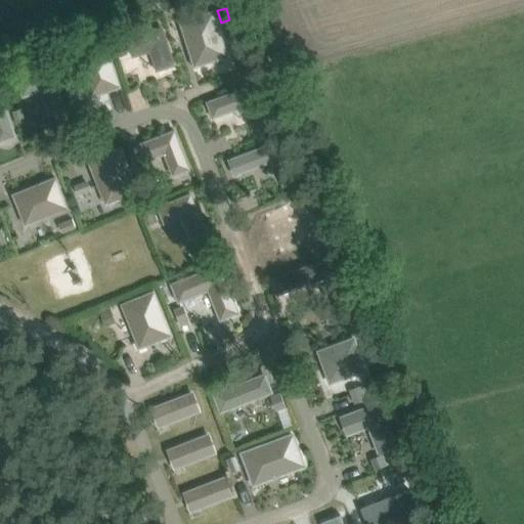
[(212,12),(181,23),(193,59),(191,60),(193,68),(202,66),(201,63),(226,55),(212,12)]
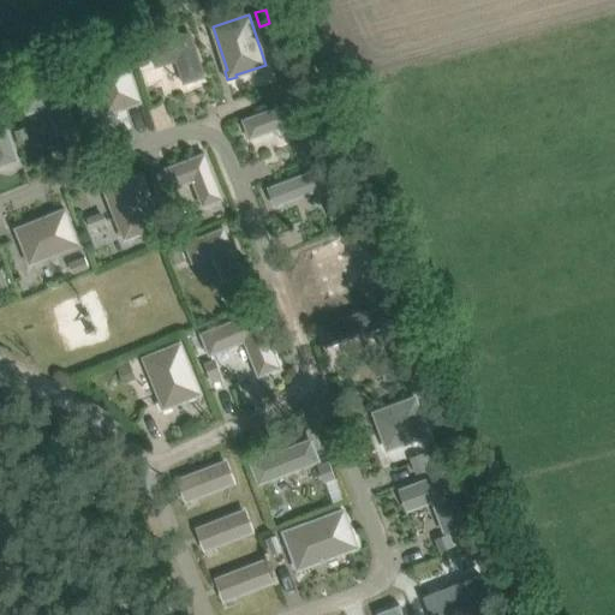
[(190,34),(151,47),(157,65),(178,58),(183,75),(180,76),(184,84),(192,81),(192,79),(203,76),(190,34)]
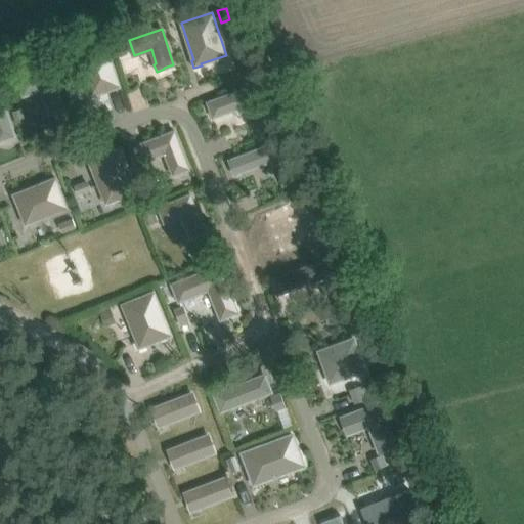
[(124,41),(114,44),(117,56),(128,53),(124,41)]
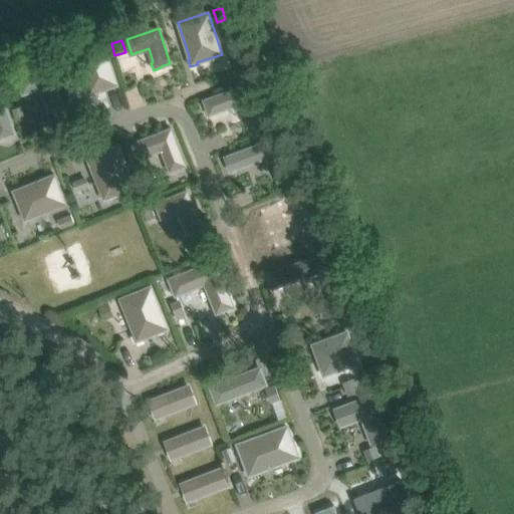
[(104,46),(77,55),(90,93),(116,84),(104,46)]
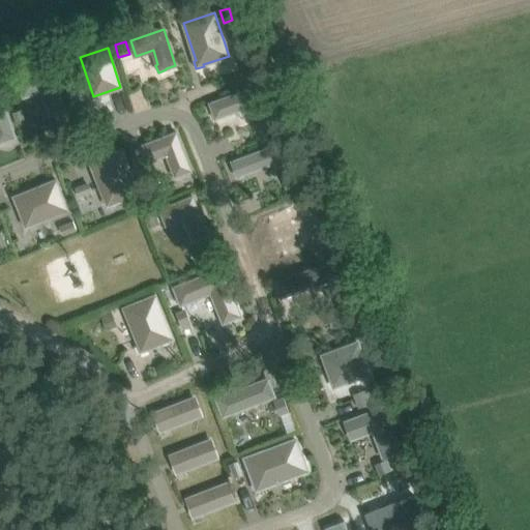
[(66,60),(57,63),(61,76),(70,72),(66,60)]
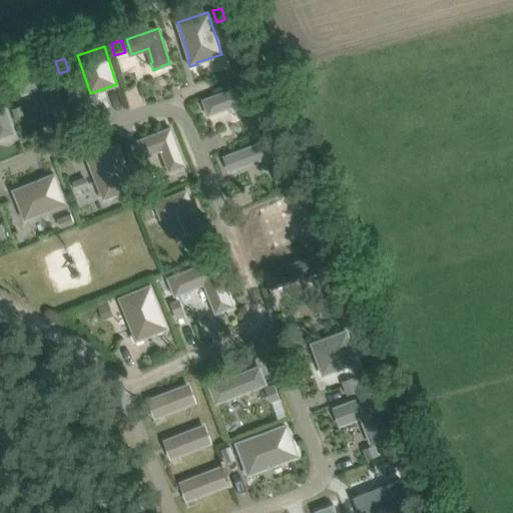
[(17,79),(23,94),(40,89),(48,112),(63,107),(50,68),(17,79)]
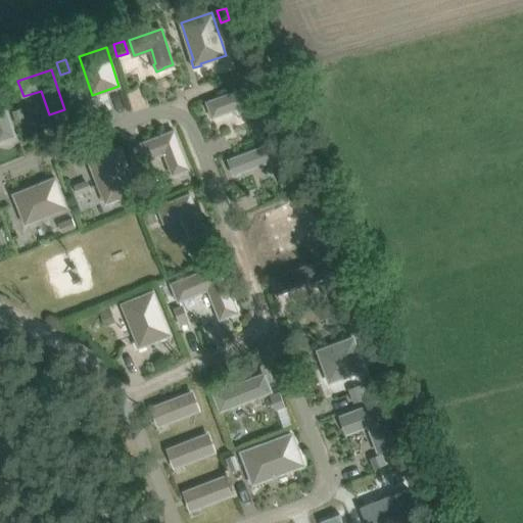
[(253,85),(206,102),(212,117),(258,100),(253,85)]
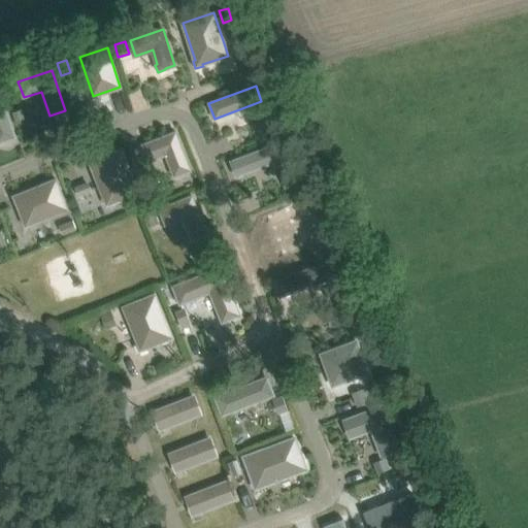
[(0,141),(14,137),(0,96),(0,141)]
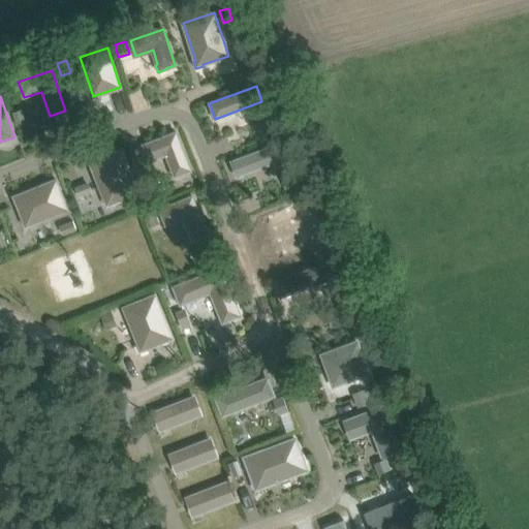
[(22,111),(12,114),(18,126),(26,123),(22,111)]
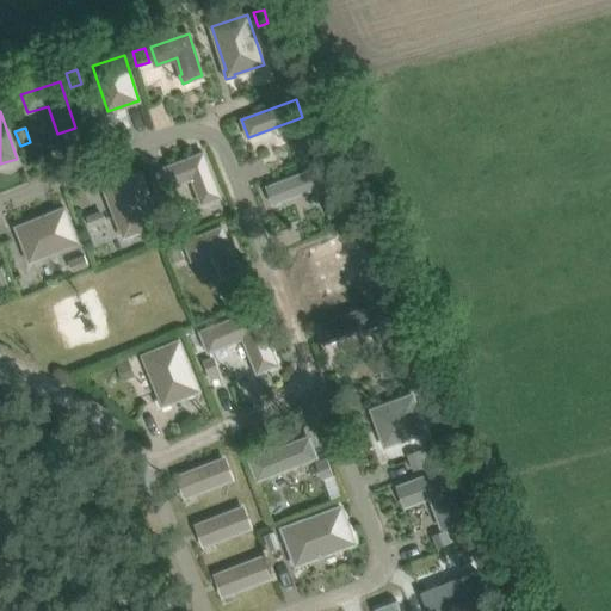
[(315,136),(300,142),(306,159),(321,154),(315,136)]
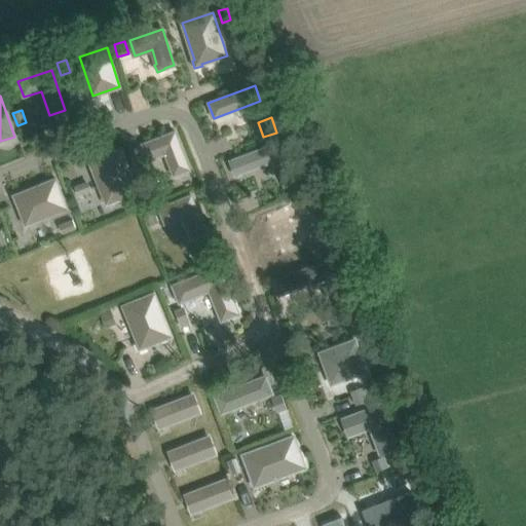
[(174,176),(190,170),(175,132),(140,145),(146,161),(164,154),(174,176)]
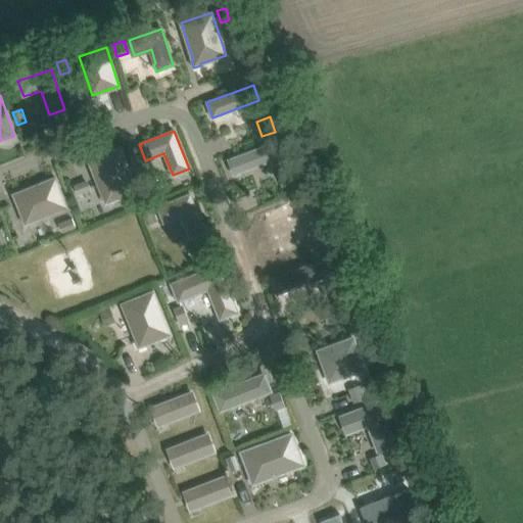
[(234,175),(280,157),(274,142),(228,159),(234,175)]
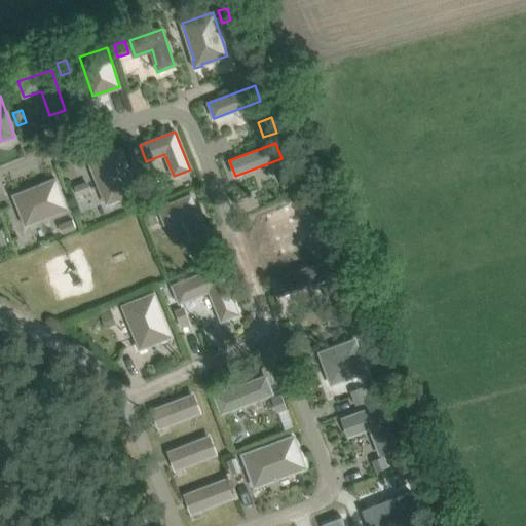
[(107,203),(138,192),(120,150),(90,161),(107,203)]
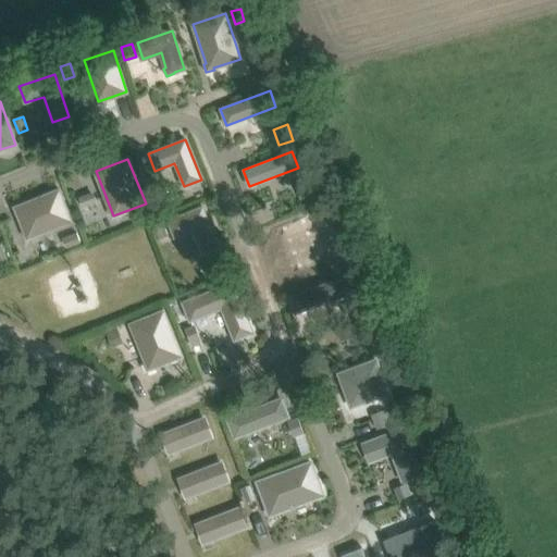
[(305,183),(296,186),(301,199),(310,196),(305,183)]
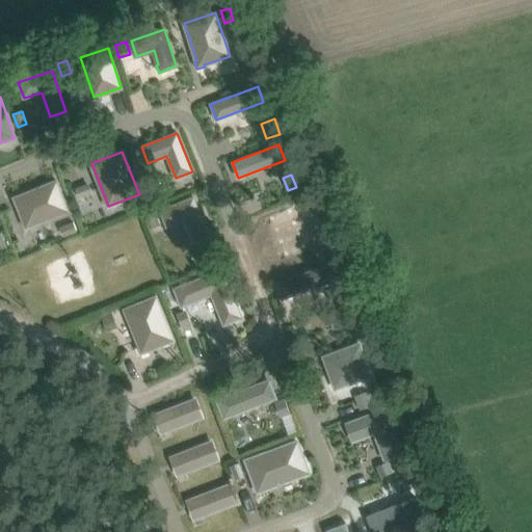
[(26,229),(69,211),(56,181),(14,197),(26,229)]
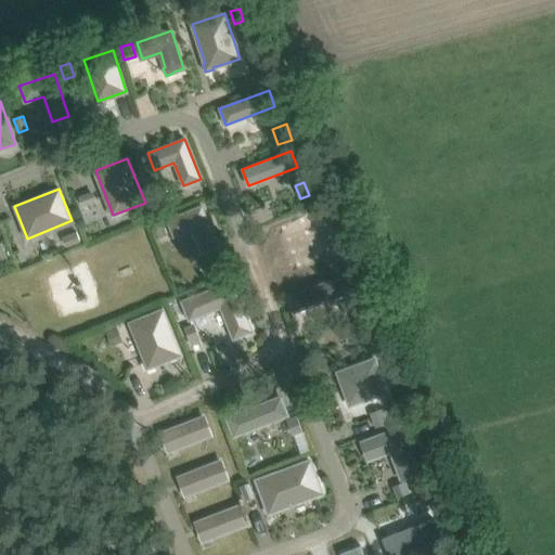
[(91,194),(79,199),(82,207),(94,202),(91,194)]
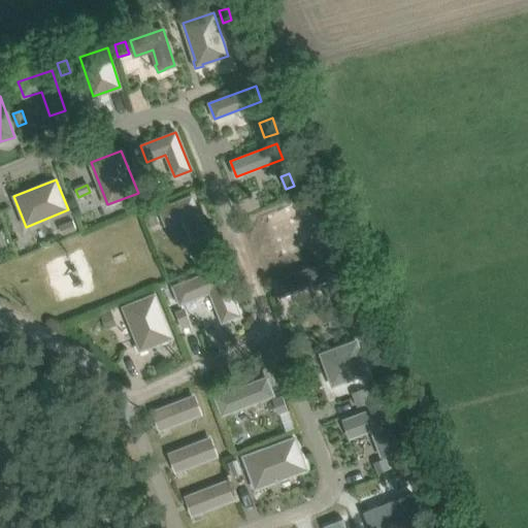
[(192,196),(159,209),(165,225),(183,218),(192,240),(207,234),(192,196)]
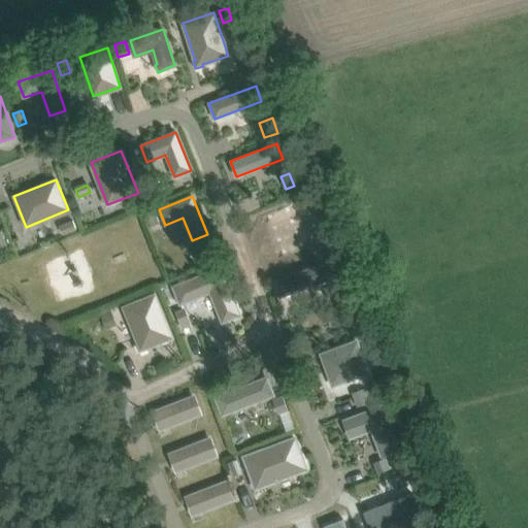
[(298,205),(259,221),(259,222),(265,237),(304,222),(298,205)]
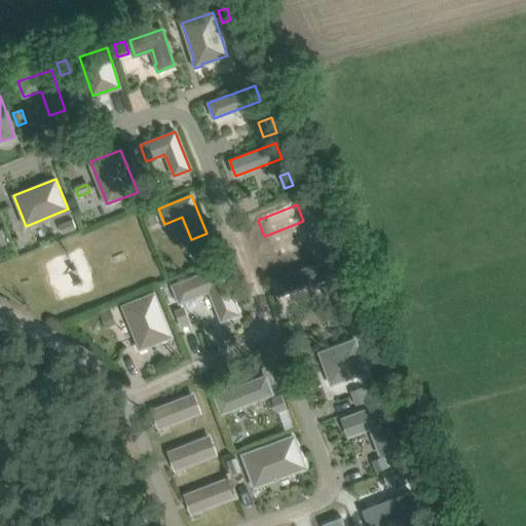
[(152,211),(144,214),(148,224),(156,221),(152,211)]
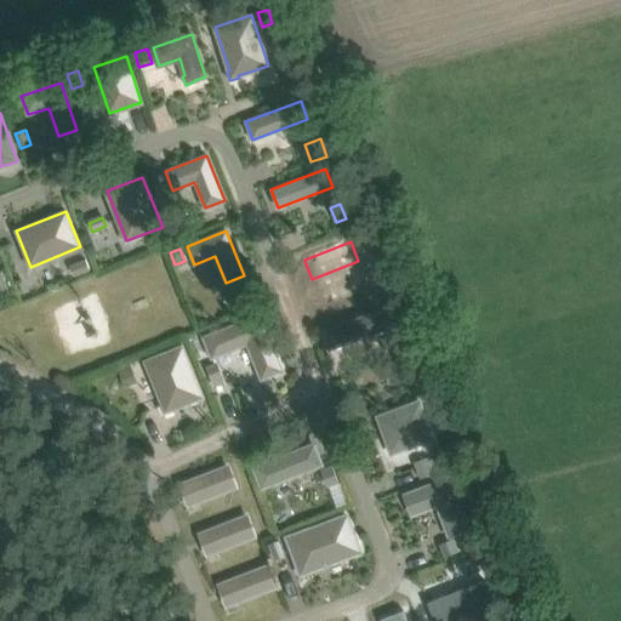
[(85,260),(72,265),(77,275),(90,271),(85,260)]
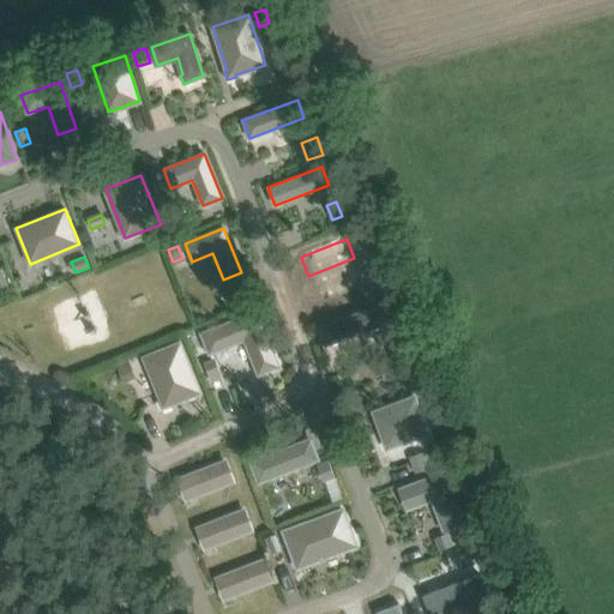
[(380,325),(373,307),(319,326),(326,344),(380,325)]
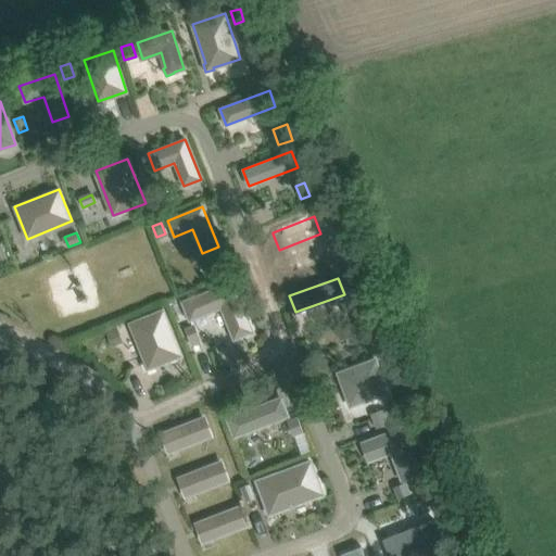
[(251,331),(231,282),(184,302),(190,319),(222,306),(235,338),(251,331)]
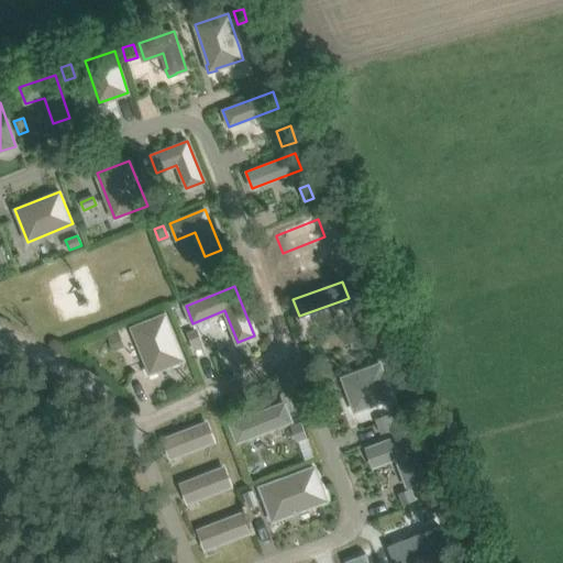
[(361,304),(348,309),(352,322),(366,317),(361,304)]
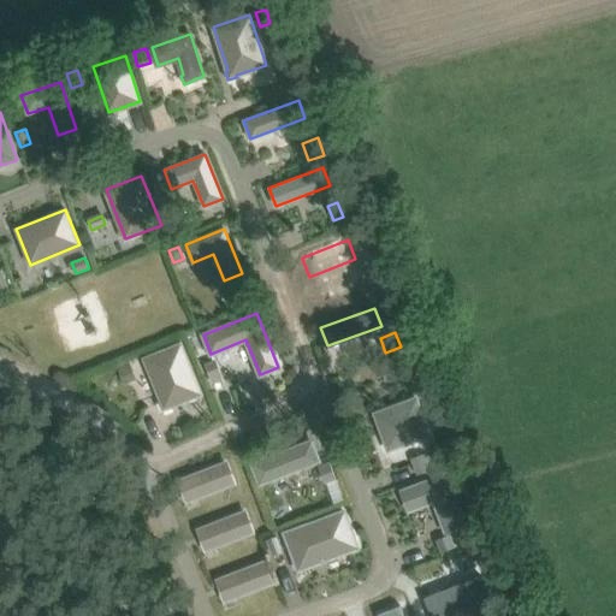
[(200,394),(181,344),(144,359),(163,402),(160,402),(164,410),(172,407),(171,406),(200,394)]
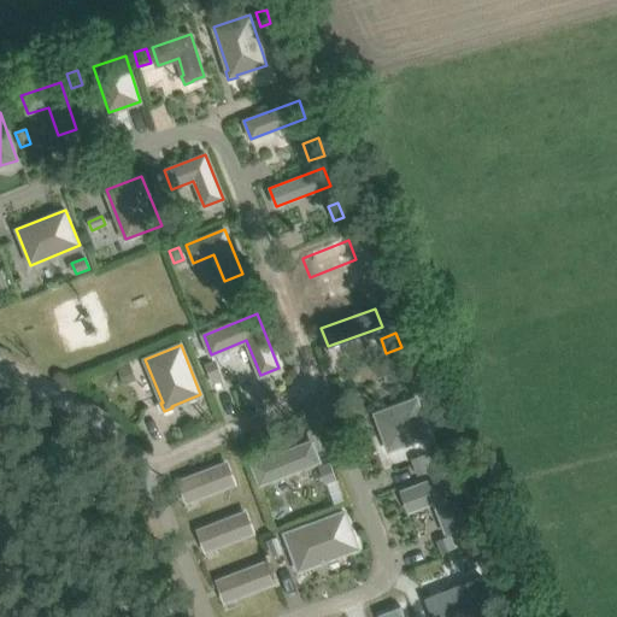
[(216,360),(205,364),(210,378),(221,374),(216,360)]
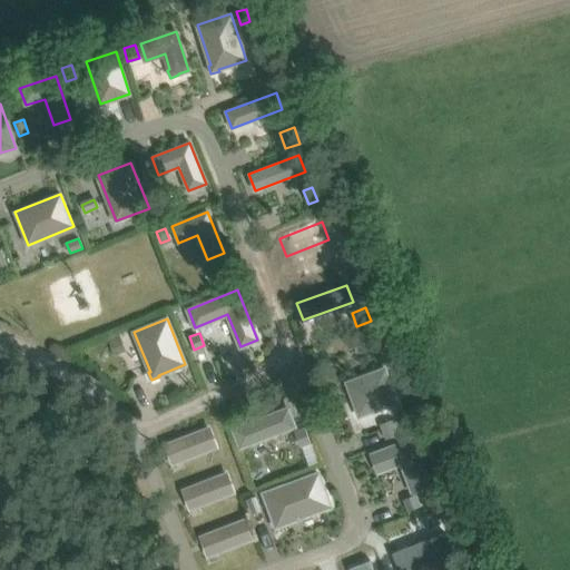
[(119,334),(107,338),(114,354),(125,350),(119,334)]
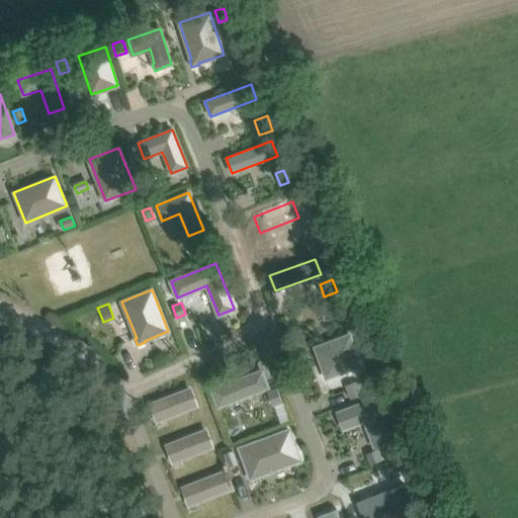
[(315,347),(327,378),(361,365),(349,335),(315,347)]
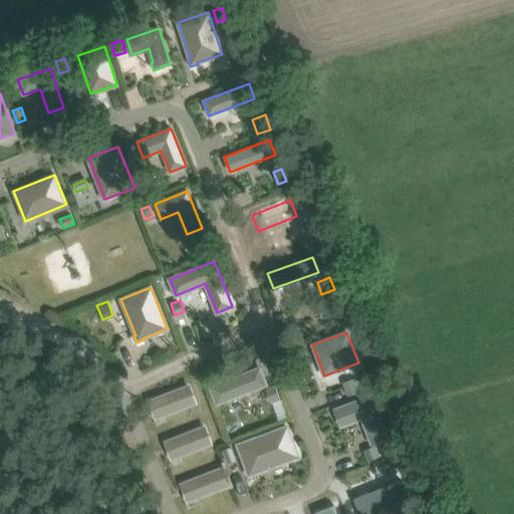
[(265,384),(259,368),(210,388),(217,404),(265,384)]
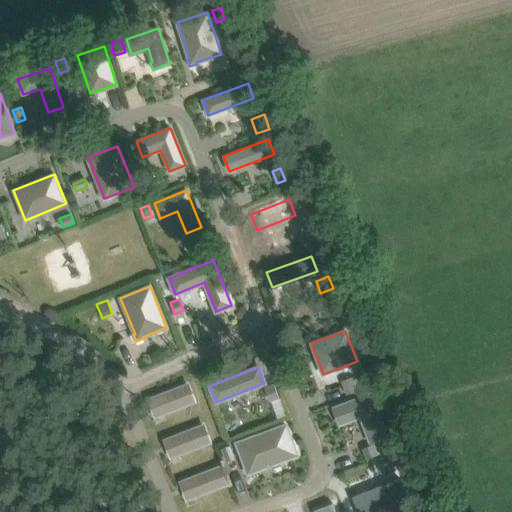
[(352,376),(341,381),(346,395),(357,390),(352,376)]
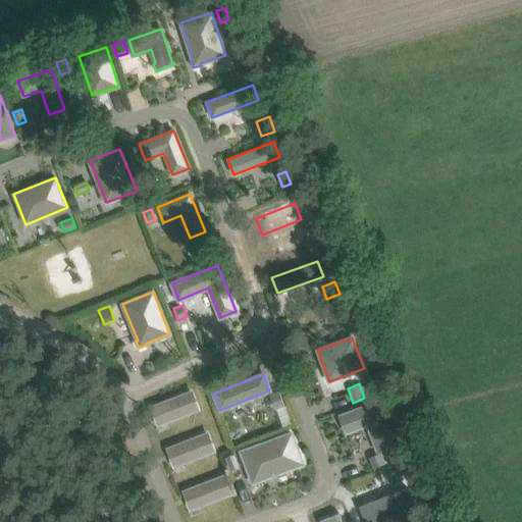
[(278,390),(269,395),(274,407),(283,403),(278,390)]
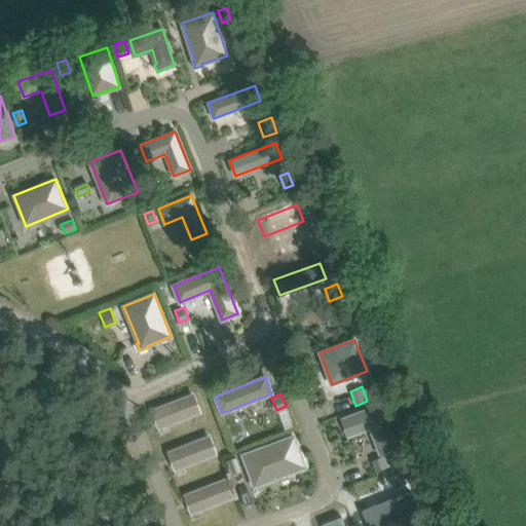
[(192,396),(161,407),(168,424),(199,413),(192,396)]
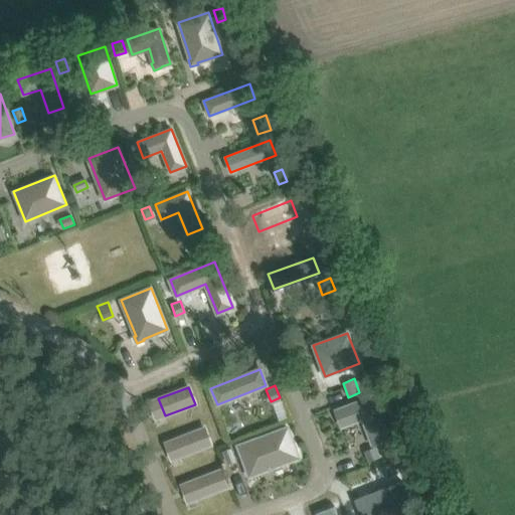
[(388,438),(372,396),(336,410),(342,426),(362,418),(372,444),(388,438)]
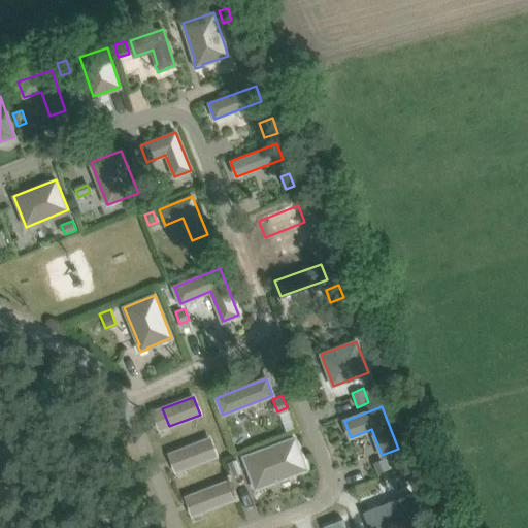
[(209,438),(178,451),(185,468),(216,456),(209,438)]
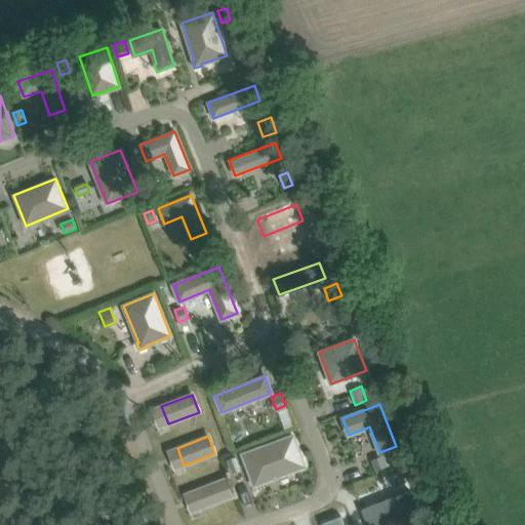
[(293,436),(243,454),(249,474),(253,473),(265,477),(266,481),(297,470),(298,471),(304,469),(306,465),(304,459),(303,459),(293,436)]
